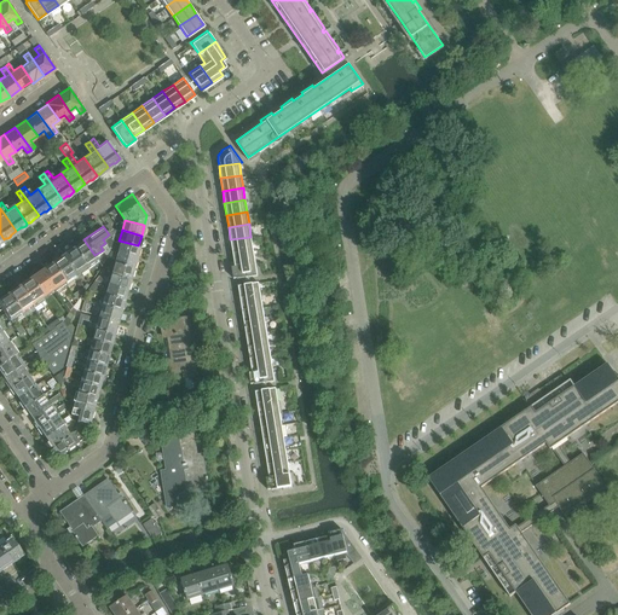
[(250,237),(230,239),(232,251),(253,249),(250,237)]
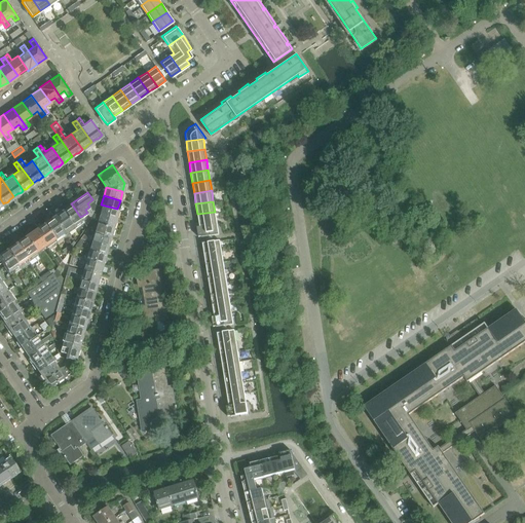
[(71,203),(62,210),(72,225),(81,219),(80,217),(71,203)]
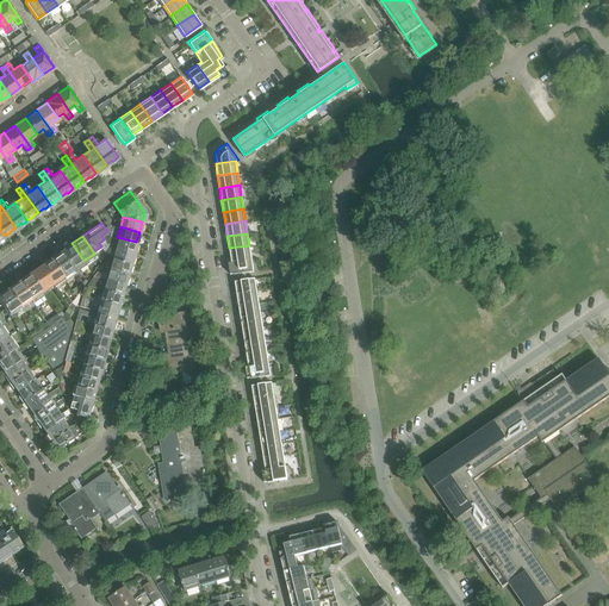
[(117,237),(115,247),(134,252),(136,242),(117,237)]
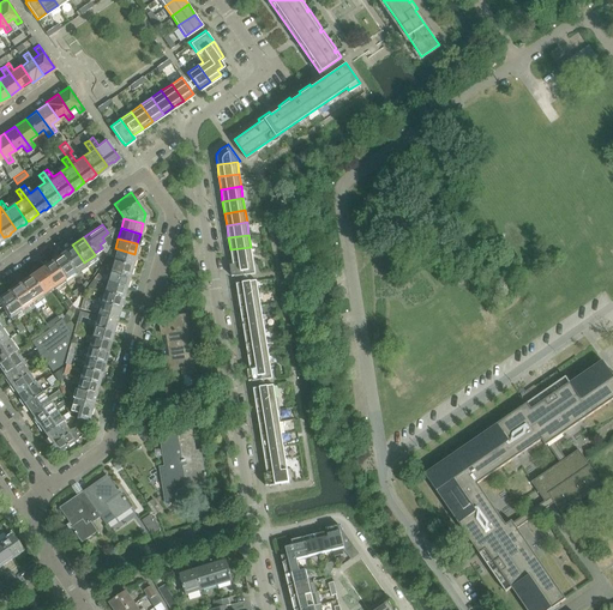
[(72,245),(61,252),(73,271),(84,263),(72,245)]
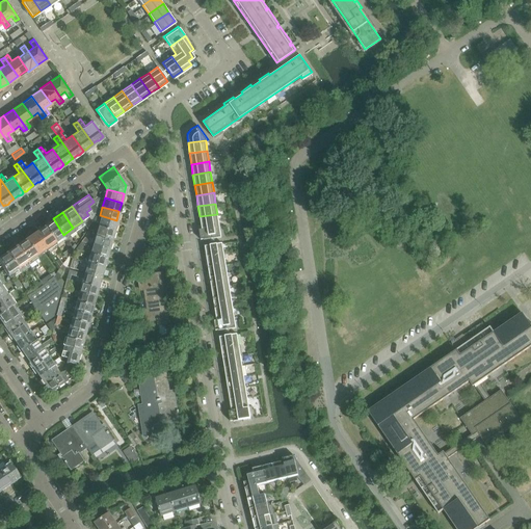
[(219,225),(217,214),(200,216),(202,228),(219,225)]
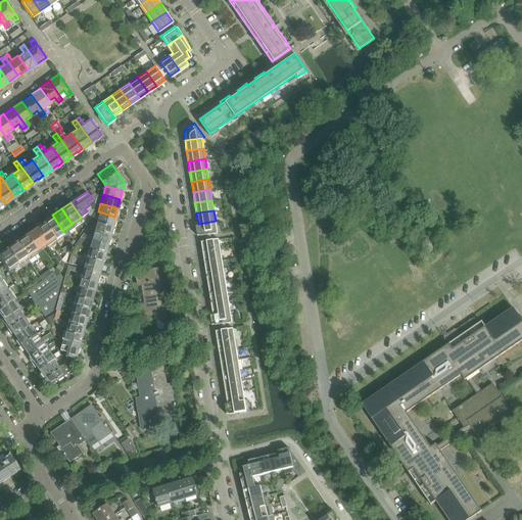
[(98,211),(95,221),(111,226),(114,217),(98,211)]
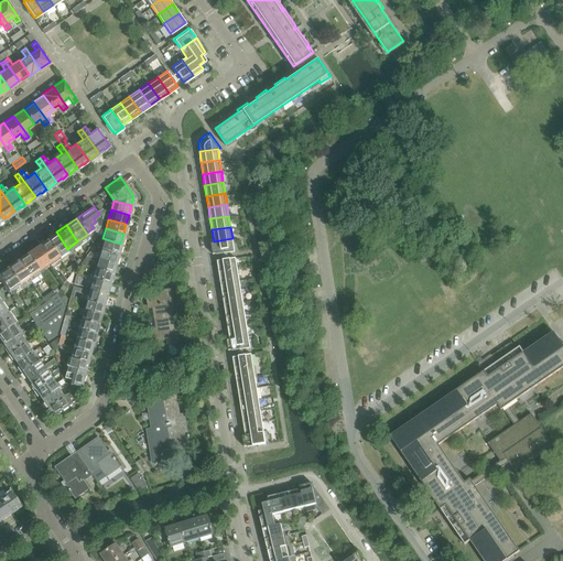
[(56,232),(46,239),(57,256),(67,249),(56,232)]
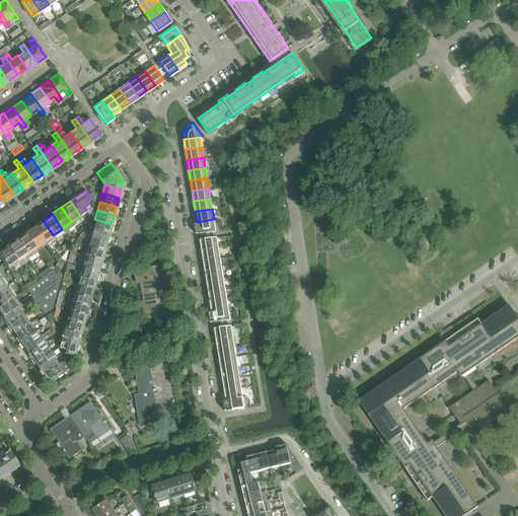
[(94,219),(92,228),(108,232),(111,224),(94,219)]
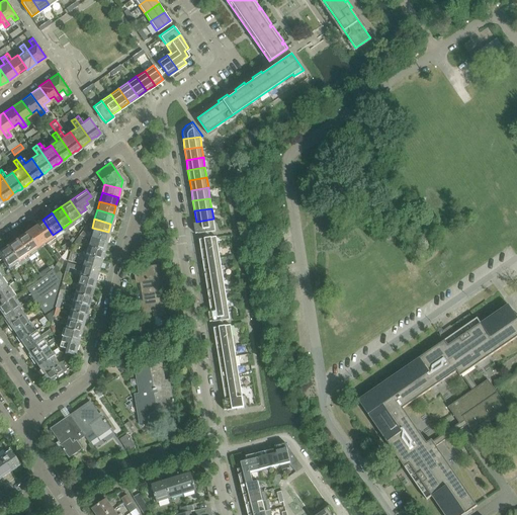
[(196,222),(193,222),(194,232),(197,231),(197,232),(214,229),(213,219),(196,222)]
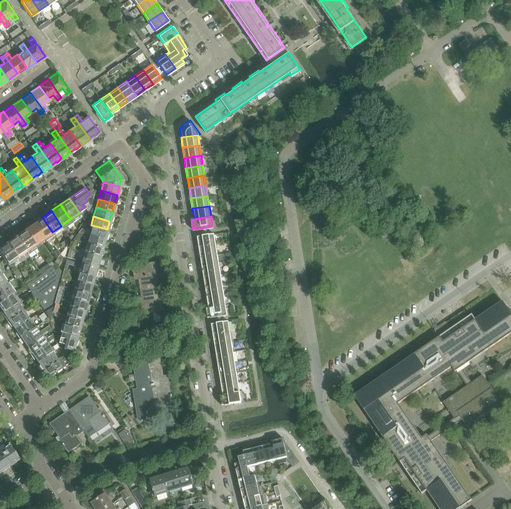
[(42,217),(33,223),(43,238),(52,232),(42,217)]
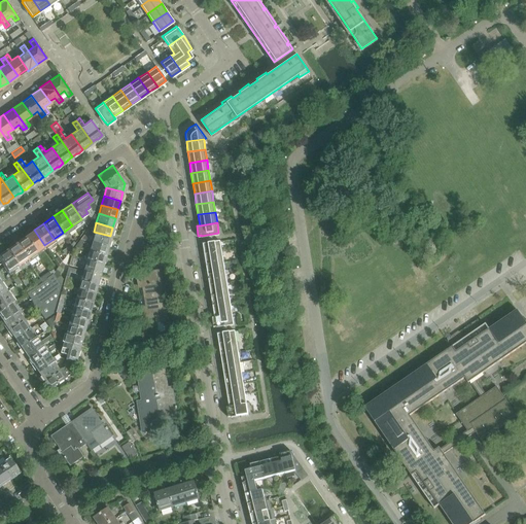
[(34,230),(25,236),(35,251),(44,245),(34,230)]
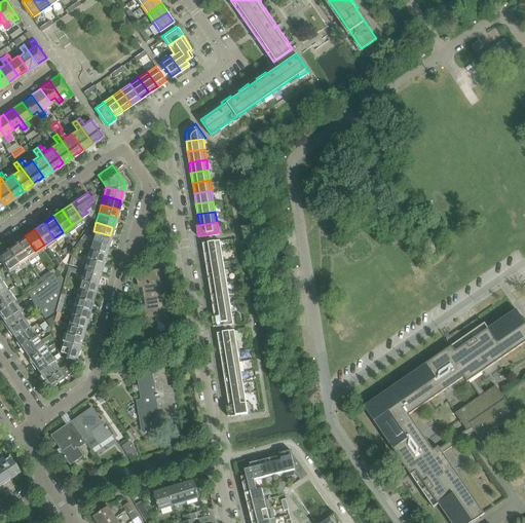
[(94,231),(90,239),(107,245),(110,235),(94,231)]
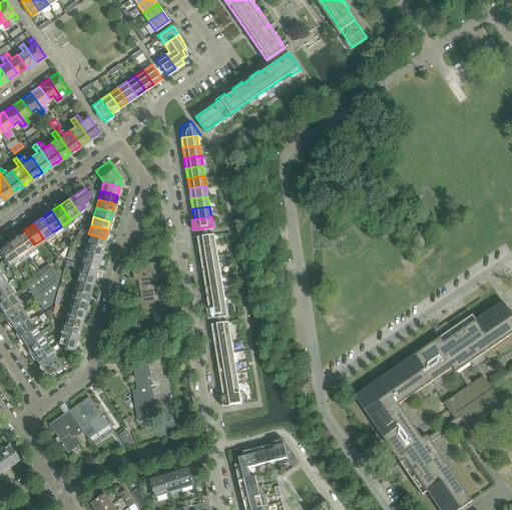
[(24,229),(15,235),(25,251),(34,244),(24,229)]
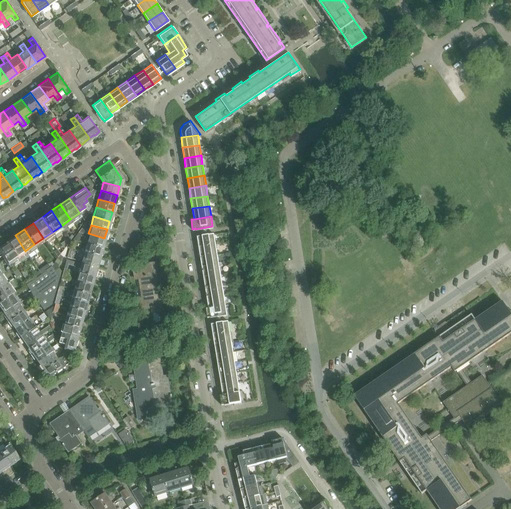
[(77,230),(72,238),(78,240),(80,231),(77,230)]
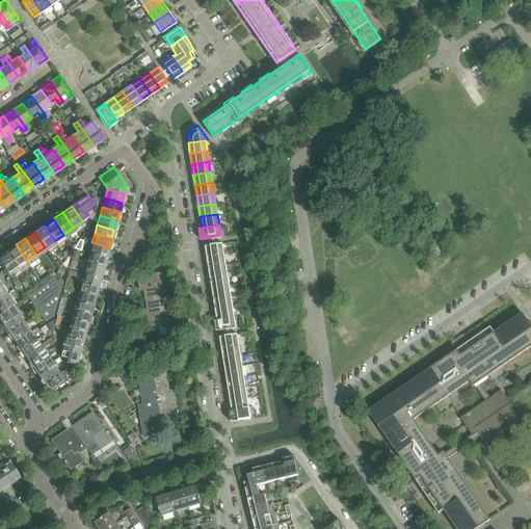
[(204,244),(206,255),(223,252),(221,241),(204,244)]
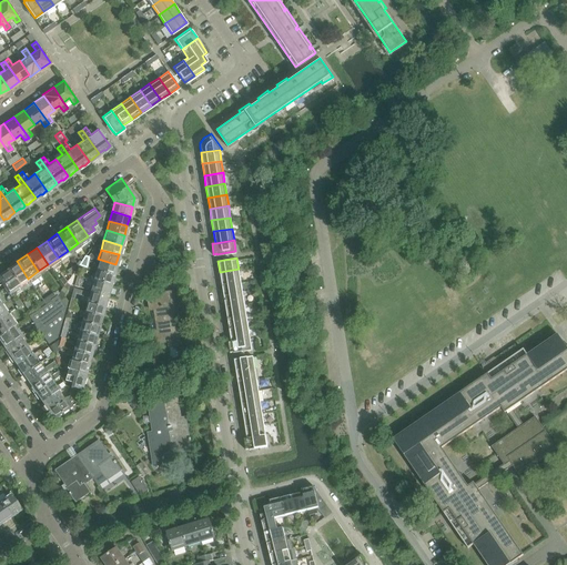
[(98,259),(95,269),(113,274),(115,264),(98,259)]
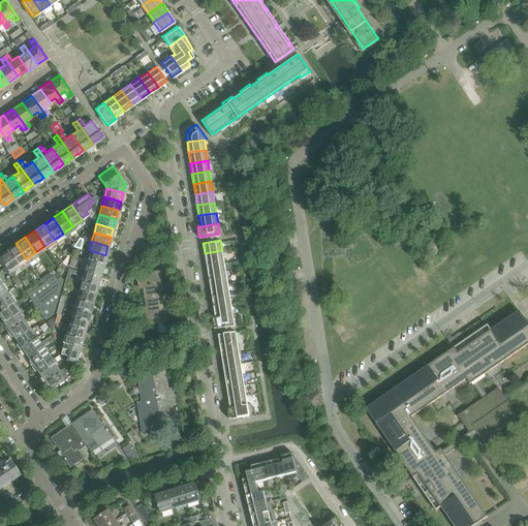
[(16,243),(6,250),(17,266),(26,259),(16,243)]
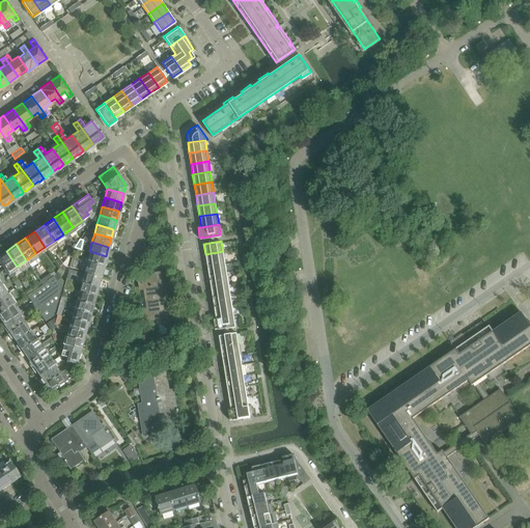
[(6,251),(0,254),(0,264),(7,273),(17,267),(6,251)]
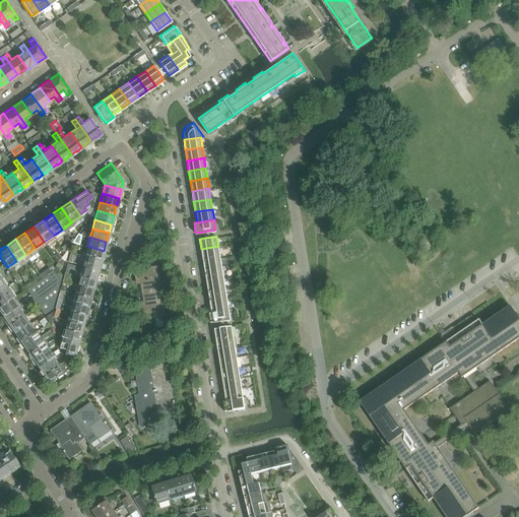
[(87,246),(84,255),(101,259),(104,251),(87,246)]
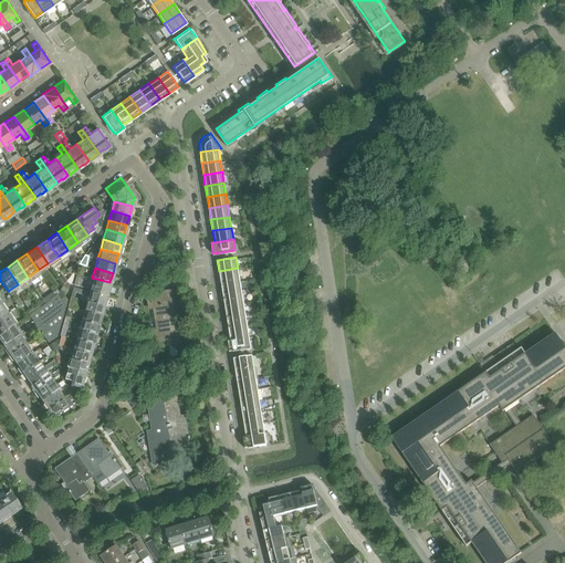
[(238,268),(219,271),(221,282),(239,279),(238,268)]
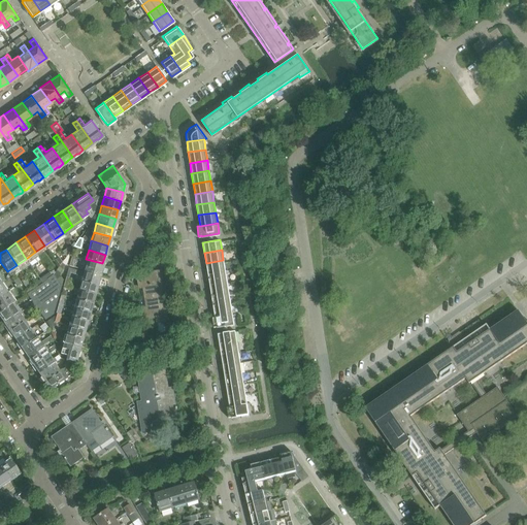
[(86,261),(83,270),(99,274),(102,266),(102,263),(86,259),(86,261)]
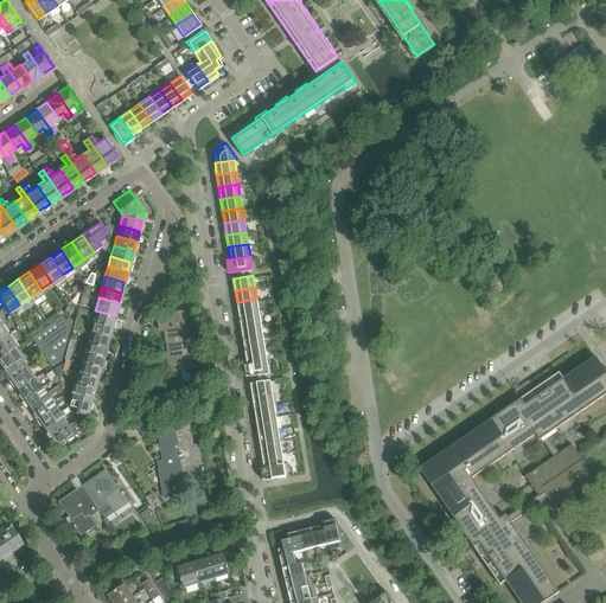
[(237,302),(238,314),(259,310),(256,299),(237,302)]
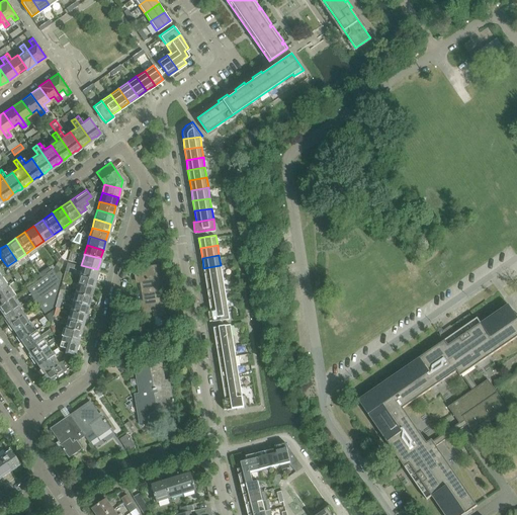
[(164,284),(161,263),(134,268),(135,268),(137,280),(141,279),(144,299),(140,299),(141,311),(152,309),(152,310),(155,309),(161,308),(160,296),(158,296),(156,285),(160,284),(164,284)]
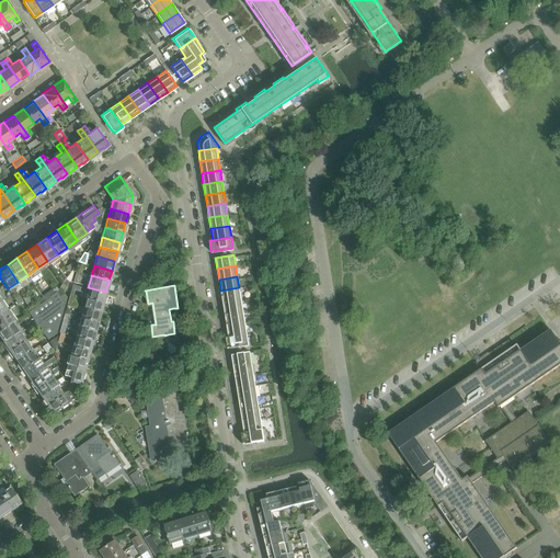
[(50,287),(41,294),(44,298),(54,291),(50,287)]
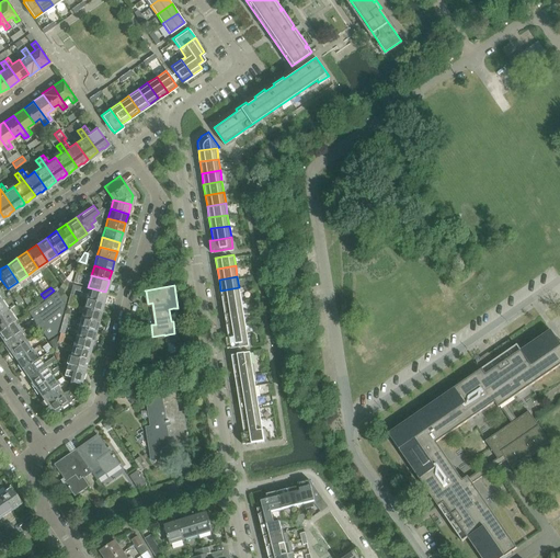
[(88,287),(86,297),(103,302),(105,292),(88,287)]
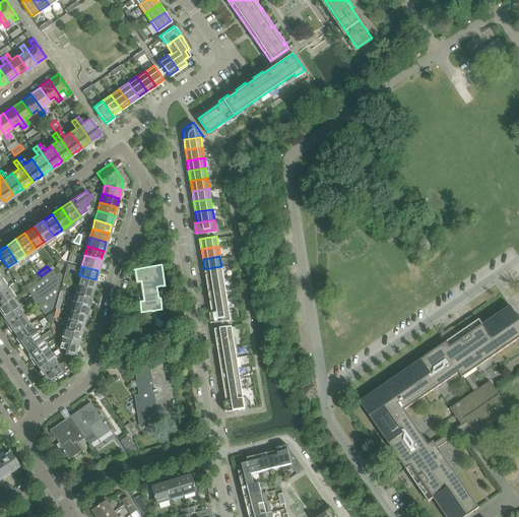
[(221,266),(204,269),(206,279),(223,277),(221,266)]
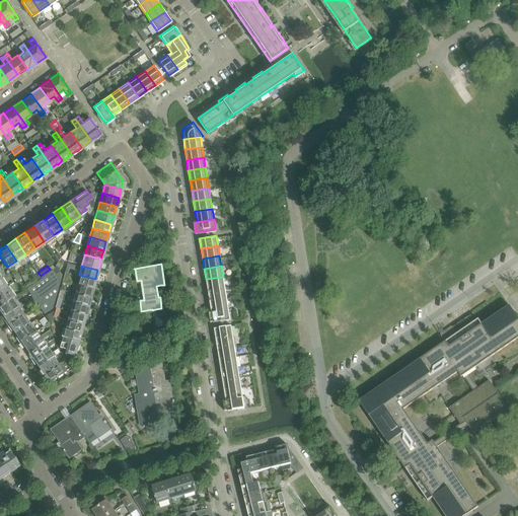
[(57,287),(60,279),(52,268),(50,269),(41,276),(34,279),(25,286),(44,312),(52,306),(57,287)]
